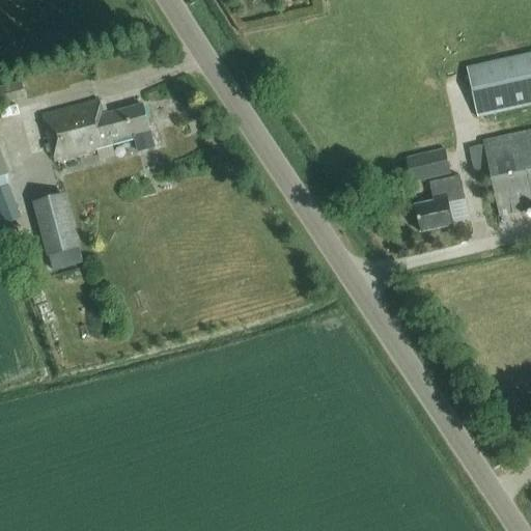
[(530,53),(467,67),(477,118),(530,106),(530,53)]
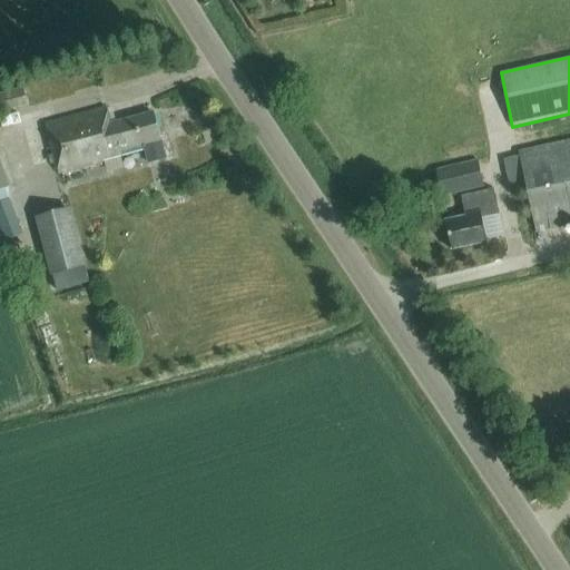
[(23,87),(0,92),(0,112),(28,105),(23,87)]
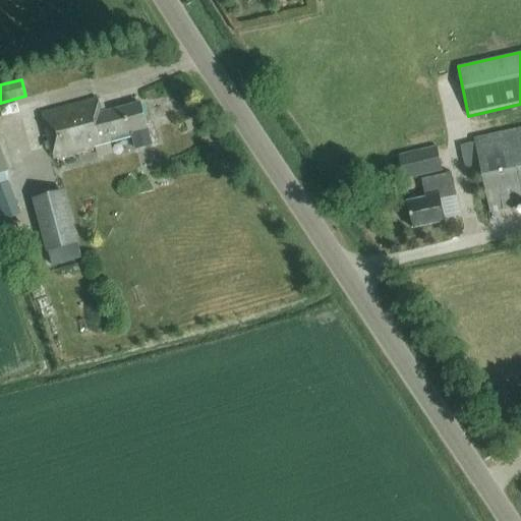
[(151,145),(139,103),(101,113),(97,99),(43,113),(55,159),(96,148),(98,157),(112,153),(108,138),(130,132),(135,149),(151,145)]
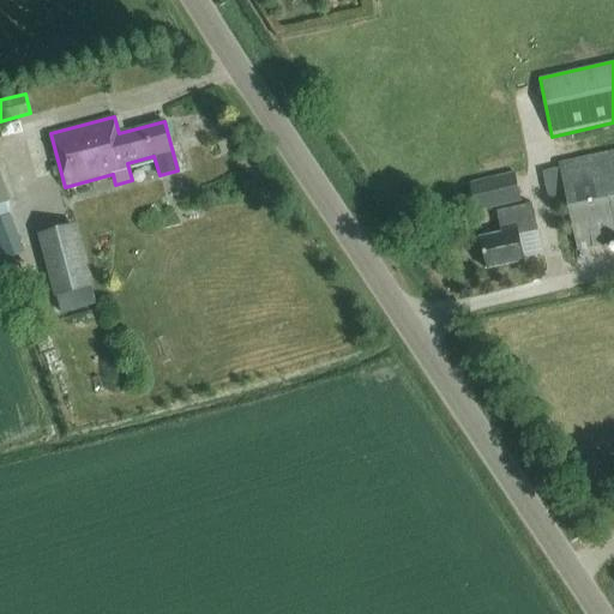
[(613,150),(559,163),(578,251),(613,241),(613,150)]
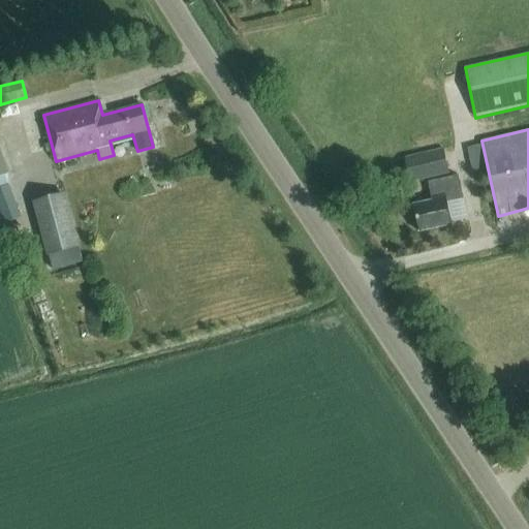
[(0,173),(9,169),(0,144),(0,173)]
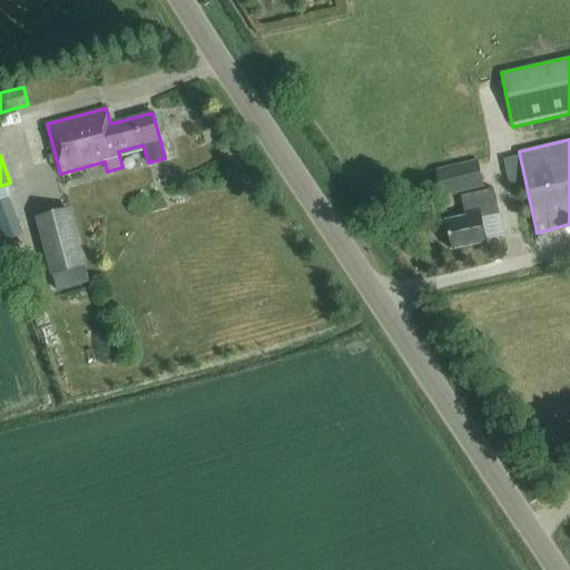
[(478,160),(436,170),(442,197),(483,187),(478,160)]
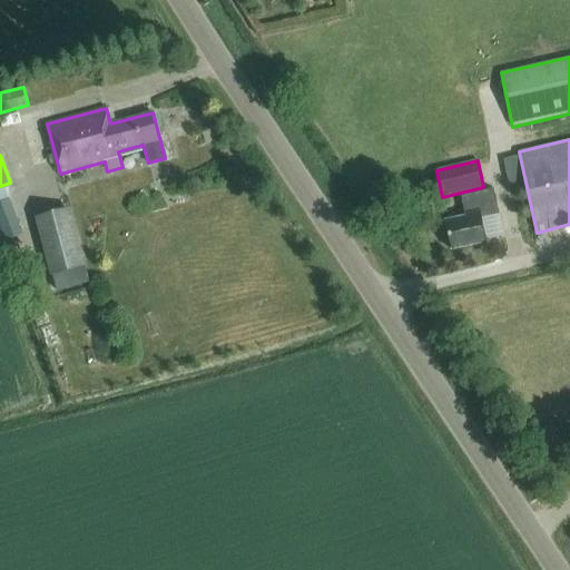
[(461,196),(464,210),(465,217),(444,222),(451,249),(487,242),(482,218),(500,214),(493,188),(461,196)]
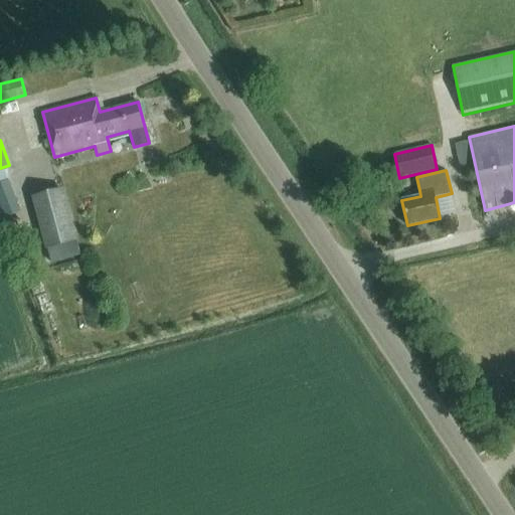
[(32,194),(45,247),(49,246),(53,262),(82,254),(65,186),(32,194)]
